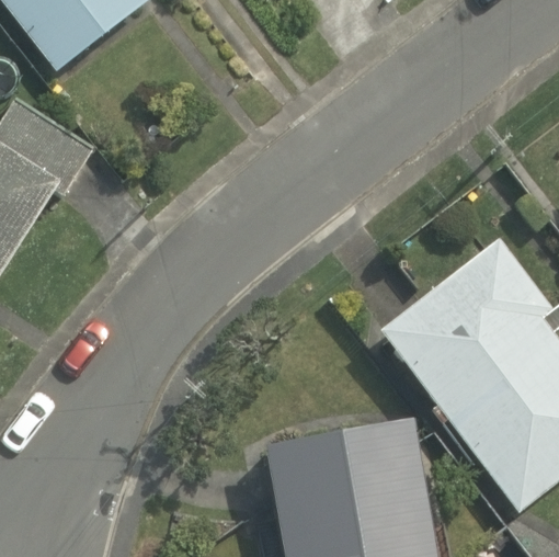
[(1,0),(56,70),(149,0),(1,0)]
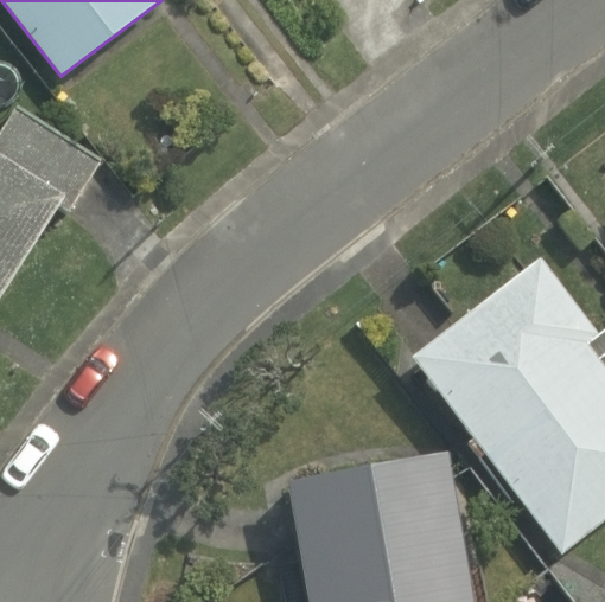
[(16,102),(0,127),(0,149),(67,192),(57,206),(69,212),(100,159),(16,102)]
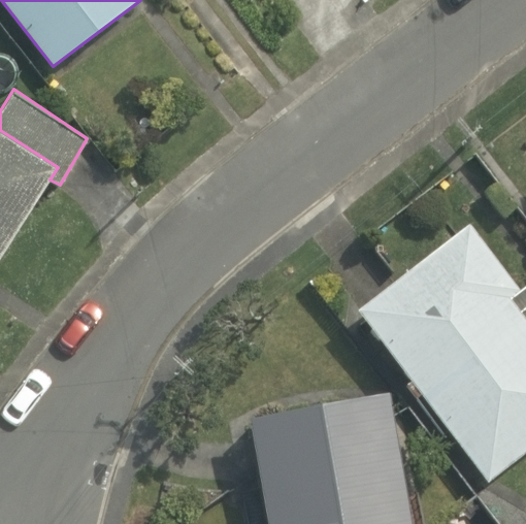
[(0,258),(50,179),(58,167),(0,130),(0,258)]
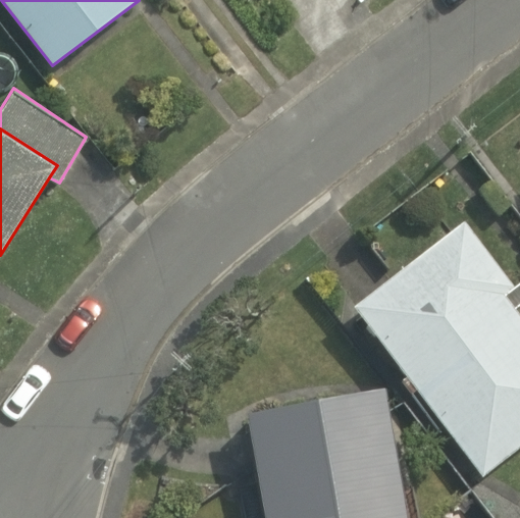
[(515,286),(464,220),(353,306),(482,477),(519,447),(519,313),(505,294),(515,286)]
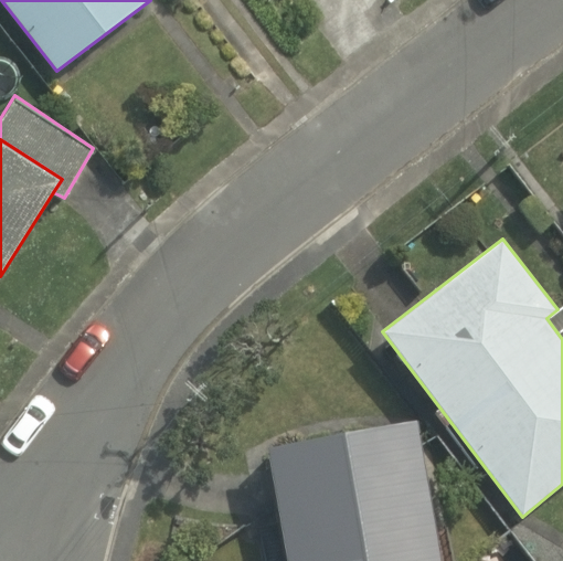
[(442,560),(417,417),(267,446),(287,560),(442,560)]
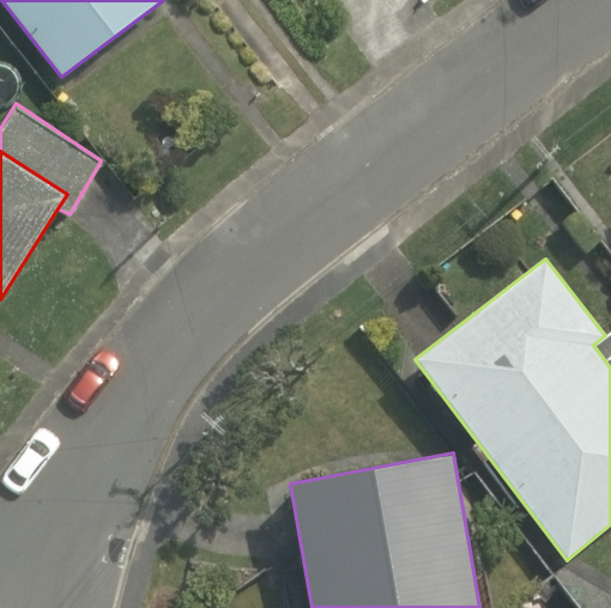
All buildings are outlined.
